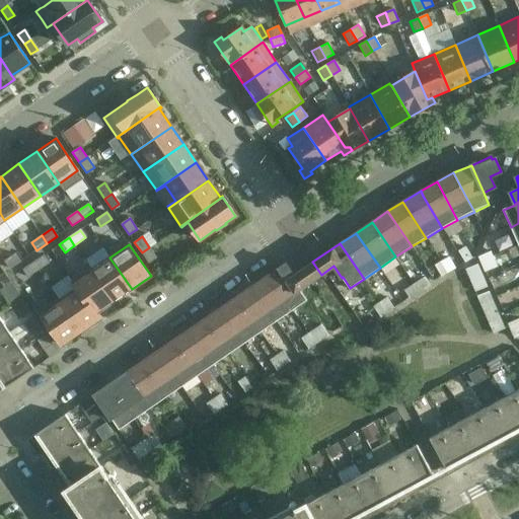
[(149,247),(142,252),(149,263),(156,257),(149,247)]
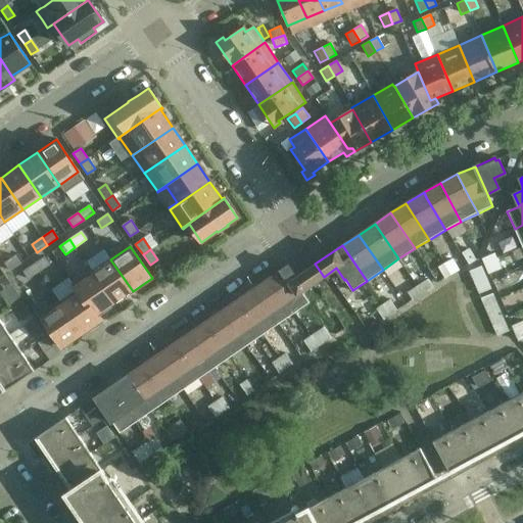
[(476,259),(469,249),(462,253),(468,264),(476,259)]
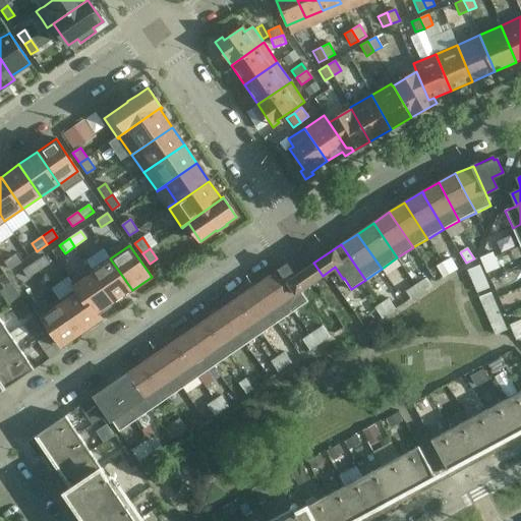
[(484,265),(496,259),(493,252),(480,257),(484,265)]
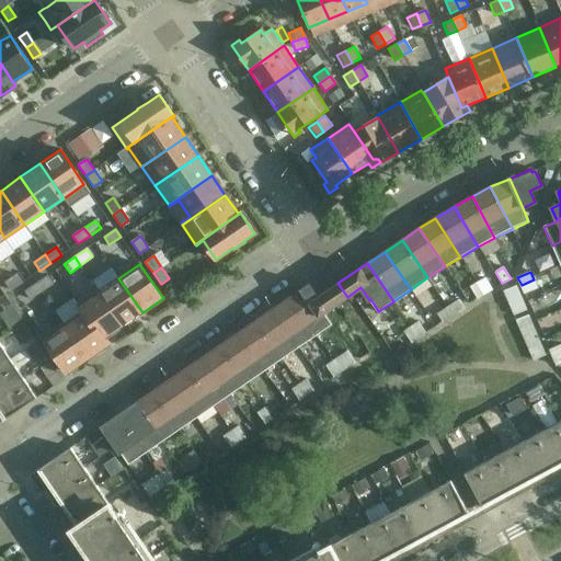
[(16,274),(4,282),(10,290),(22,283),(16,274)]
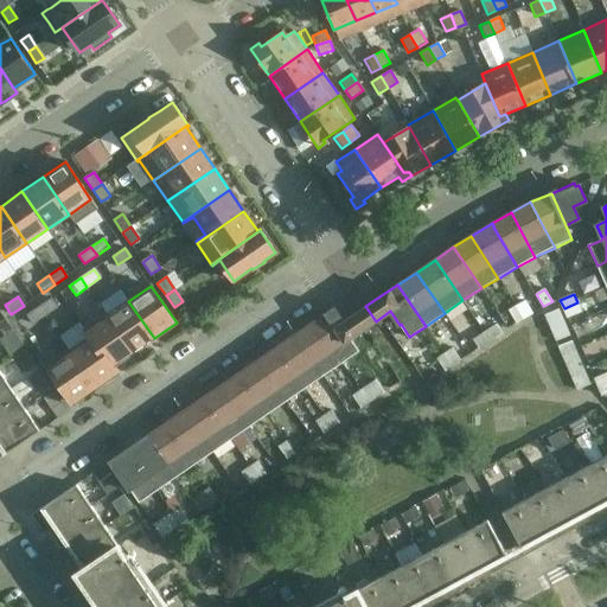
[(51,298),(39,307),(45,315),(57,307),(51,298)]
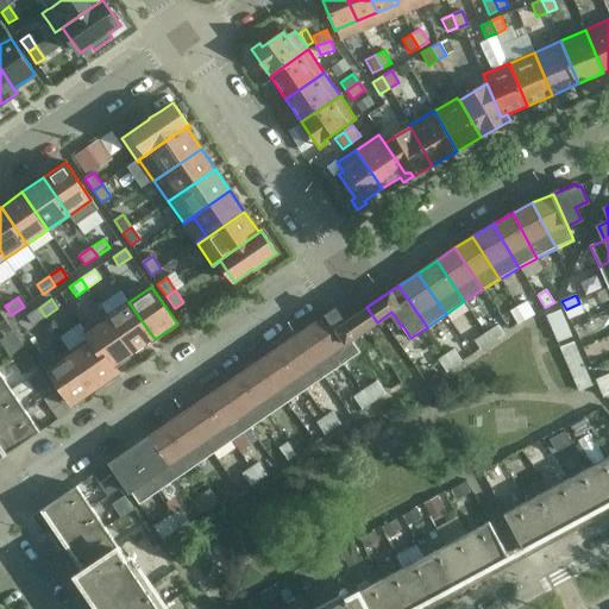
[(519,307),(526,319),(535,313),(528,301),(519,307)]
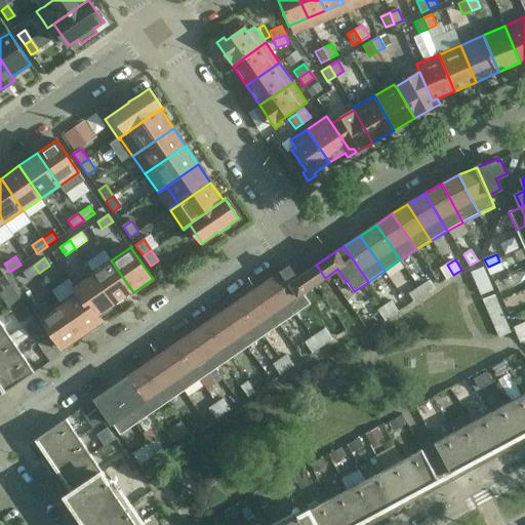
[(111,260),(92,273),(115,306),(133,292),(111,260)]
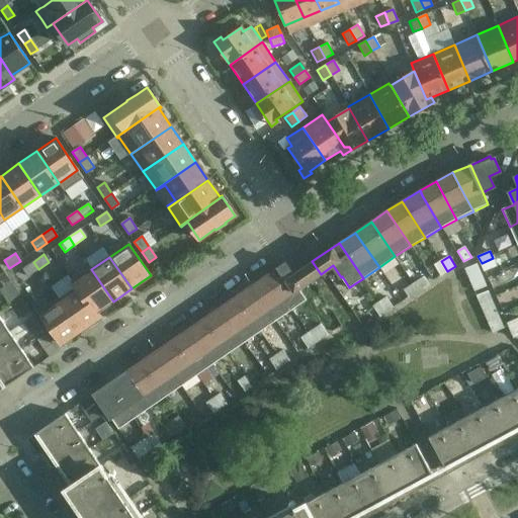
[(493,258),(482,263),(485,271),(496,266),(493,258)]
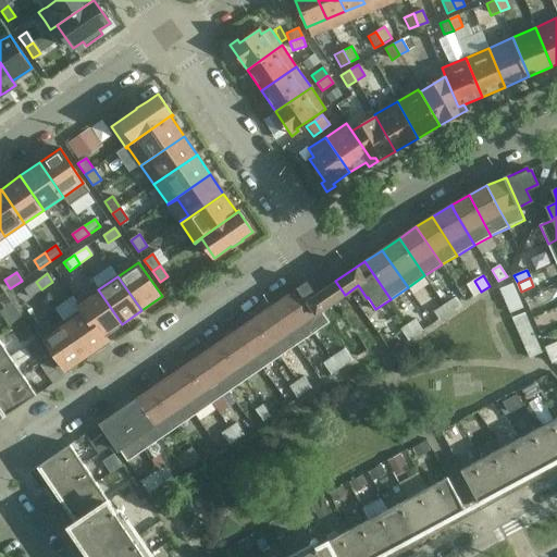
[(481,292),(474,281),(474,280),(467,285),(473,296),(481,292)]
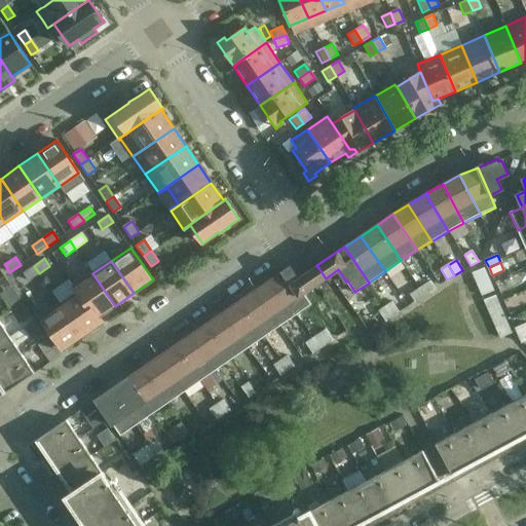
[(290,266),(274,277),(299,313),(311,304),(303,293),(326,278),(316,265),(298,278),(290,266)]
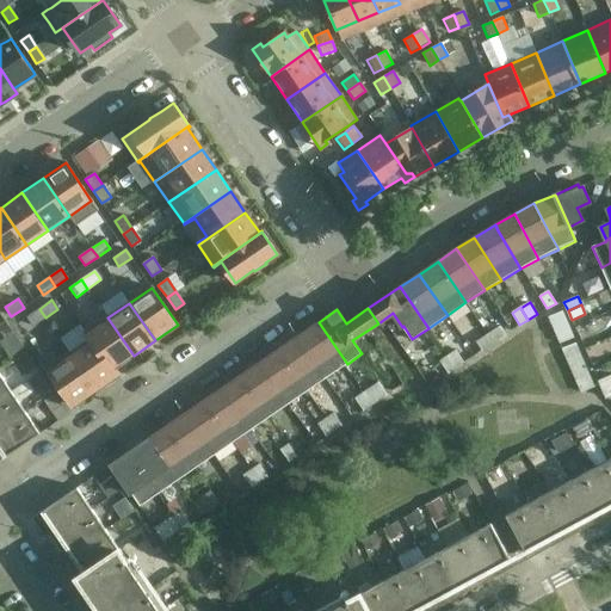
[(39,309),(26,318),(34,326),(45,318),(39,309)]
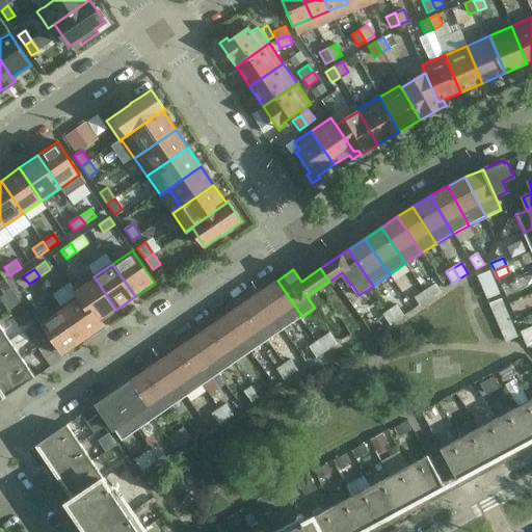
[(477,275),(480,284),(493,278),(489,270),(477,275)]
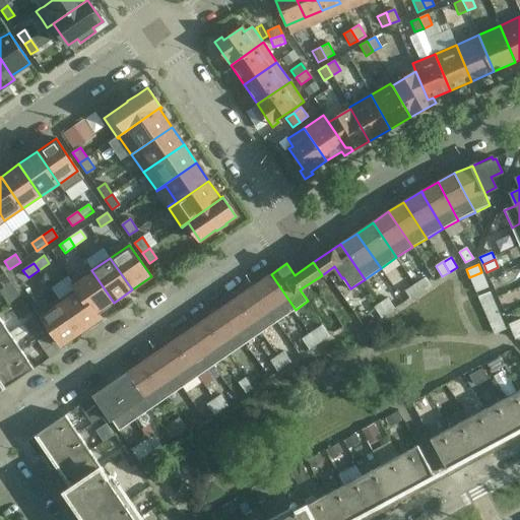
[(114,303),(91,270),(74,282),(100,321),(101,320),(96,314),(114,303)]
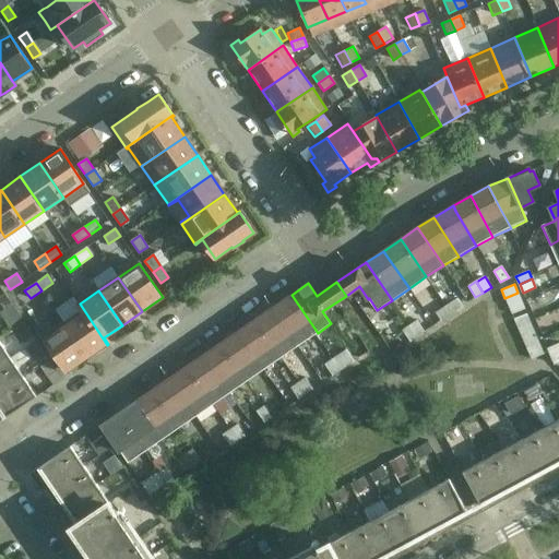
[(521,300),(518,293),(504,298),(509,306),(521,300)]
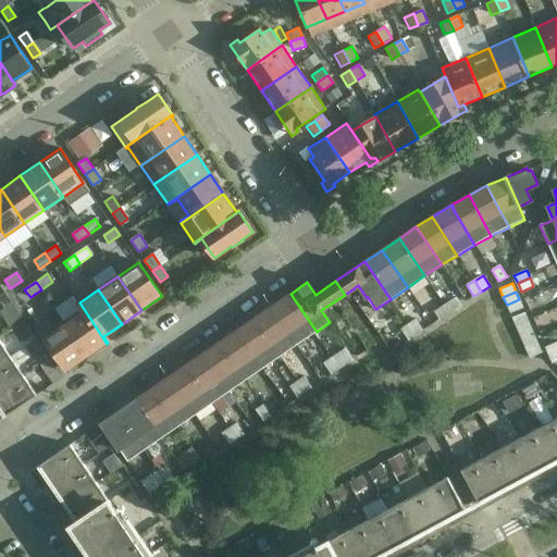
[(4,293),(0,295),(0,300),(4,308),(11,304),(4,293)]
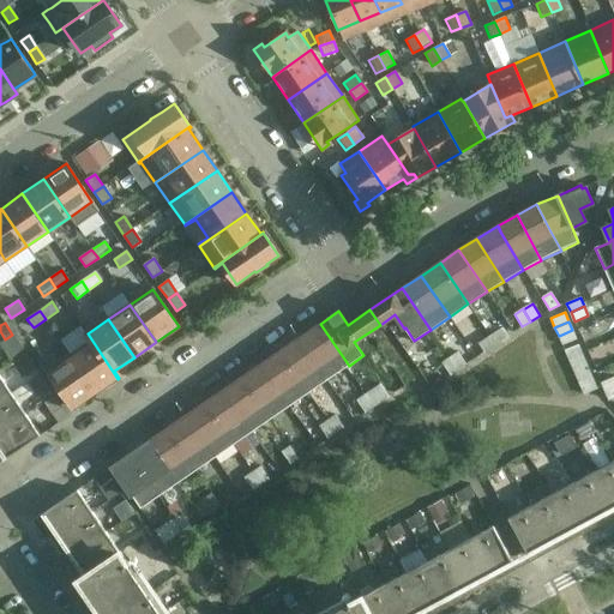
[(596,323),(579,330),(585,343),(602,336),(596,323)]
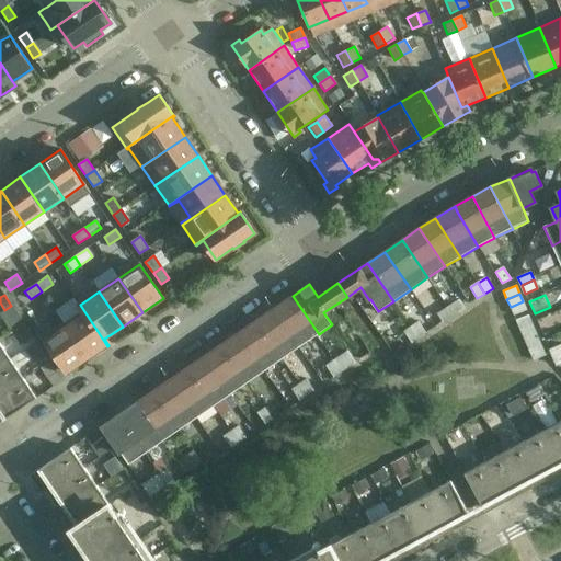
[(293,296),(275,308),(301,346),(319,334),(293,296)]
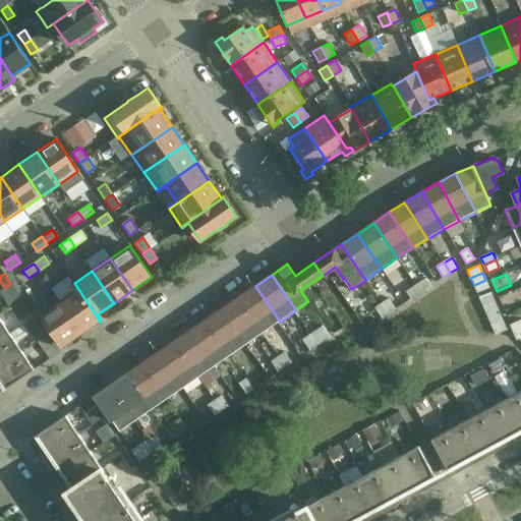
[(420,292),(430,285),(426,278),(415,285),(420,292)]
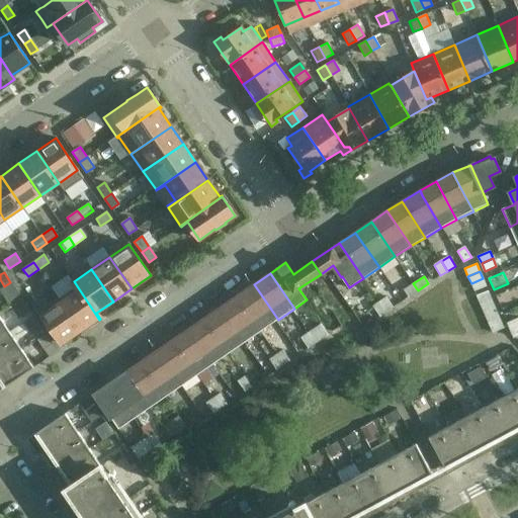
[(99,320),(74,281),(73,282),(77,288),(60,300),(81,332),(99,320)]
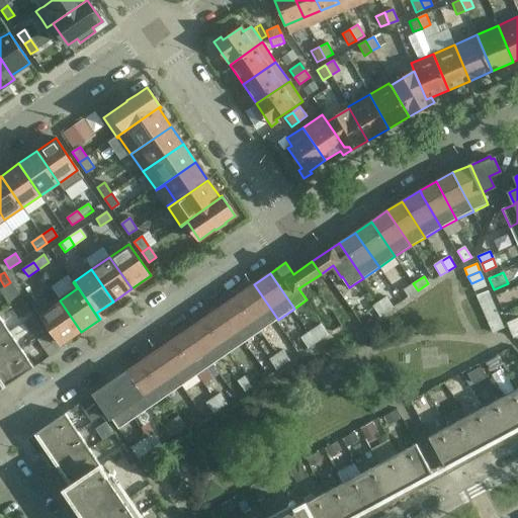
[(4,286),(0,288),(0,289),(11,307),(22,299),(10,282),(4,286)]
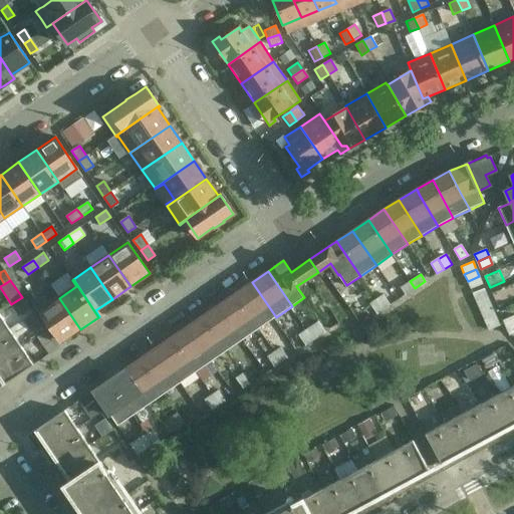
[(405,295),(415,288),(410,281),(400,287),(405,295)]
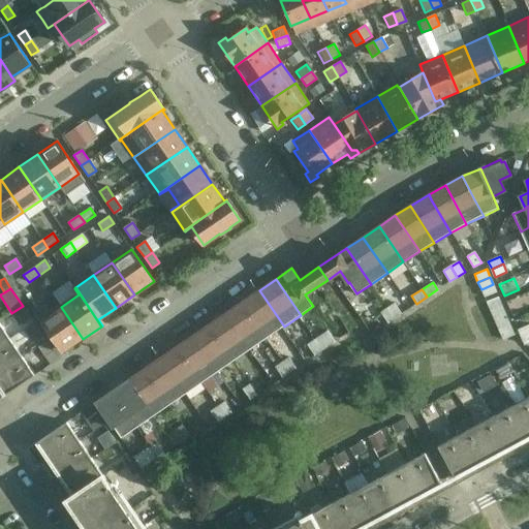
[(259,290),(243,302),(268,338),(284,327),(259,290)]
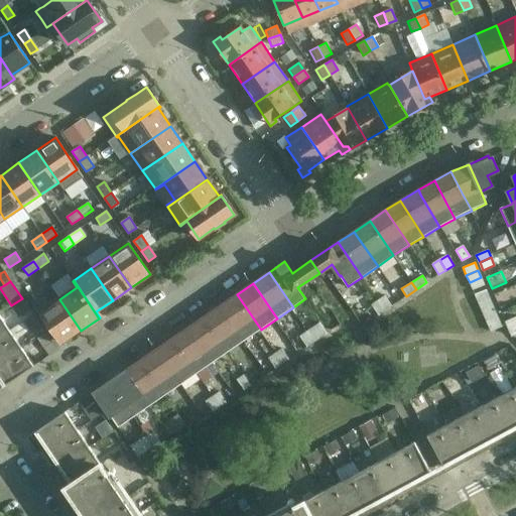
[(475,294),(478,301),(489,296),(486,289),(475,294)]
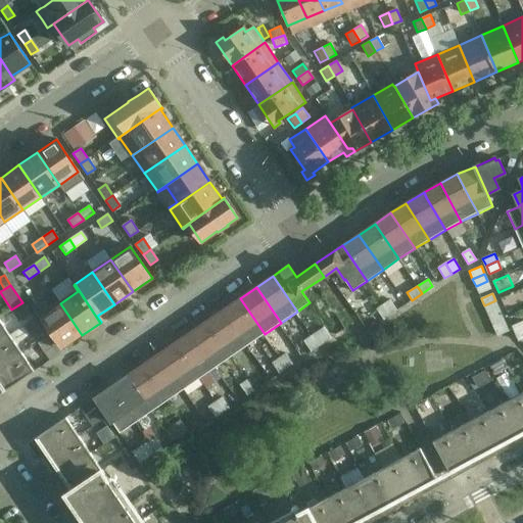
[(240,298),(224,310),(248,344),(265,334),(240,298)]
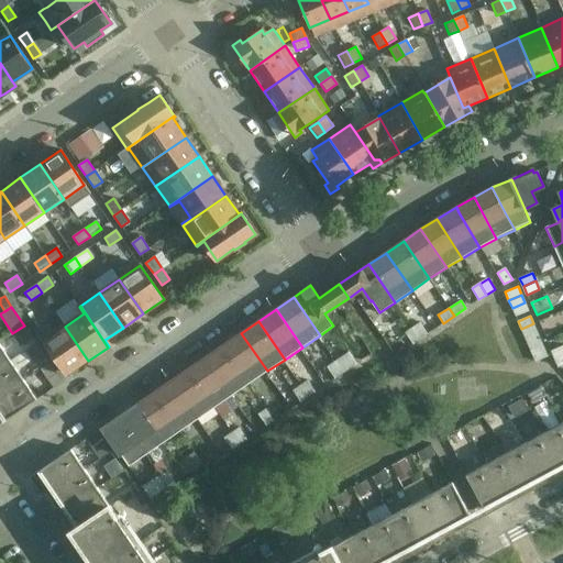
[(412,328),(420,339),(428,334),(420,322),(412,328)]
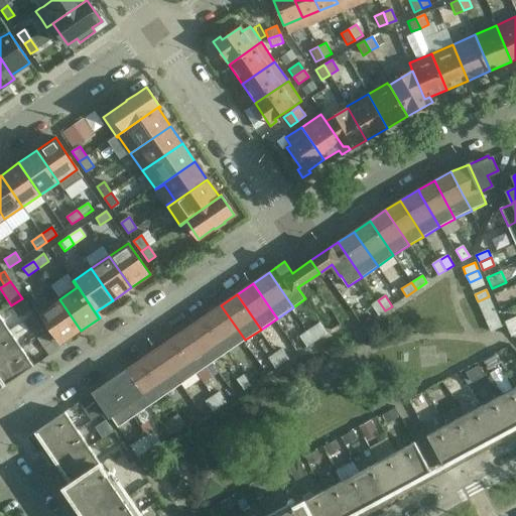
[(489,296),(478,301),(481,309),(492,304),(489,296)]
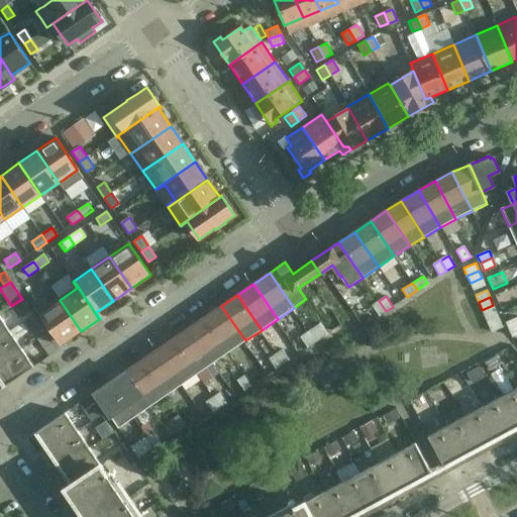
[(22,299),(11,306),(19,317),(30,310),(22,299)]
